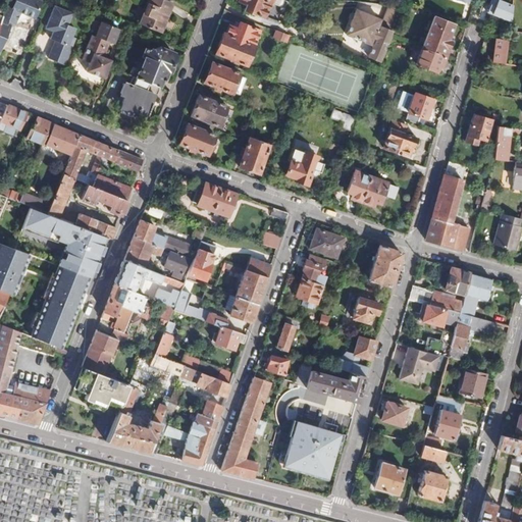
[(0,51),(1,52),(10,30),(9,27),(15,23),(20,11),(35,17),(42,0),(40,0),(10,0),(6,13),(3,20),(0,27),(0,51)]
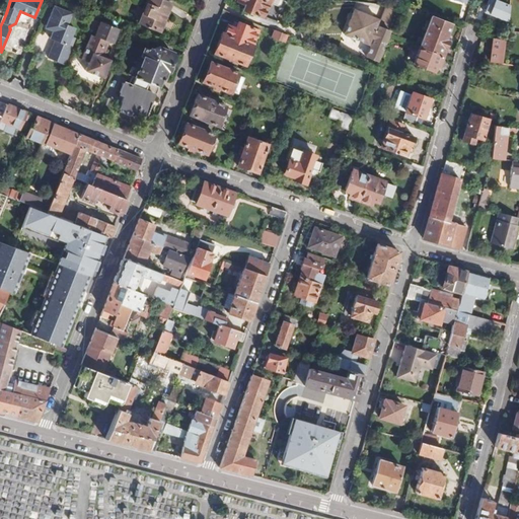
[(171,5),(158,0),(149,0),(140,25),(160,33),(171,5)]
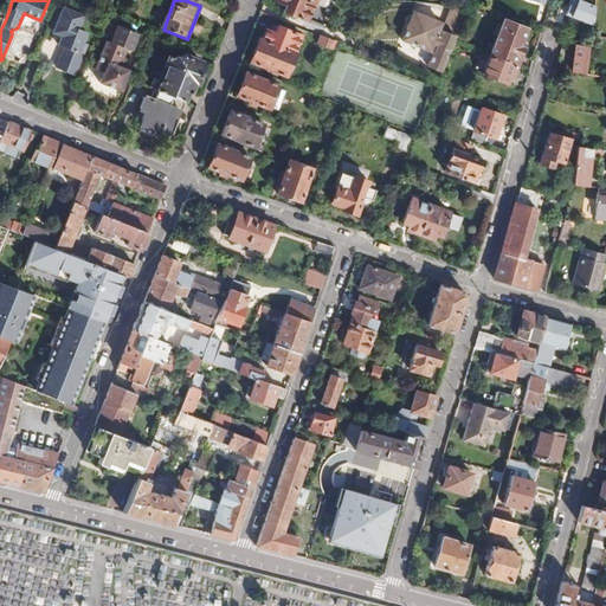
[(277,0),(277,4),(288,8),(285,14),(307,23),(315,6),(324,10),(328,0),(277,0)]
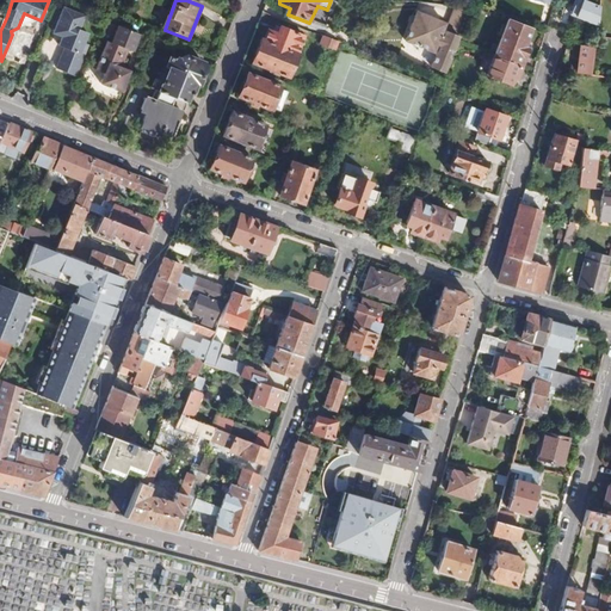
[(600,6),(585,0),(576,0),(571,16),(597,28),(600,6)]
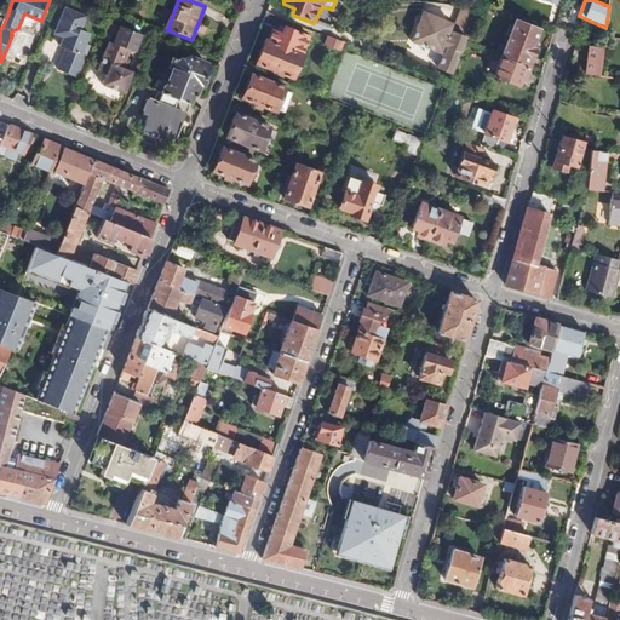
[(453,19),(420,7),(408,39),(441,52),(436,65),(452,72),(466,35),(449,29),(453,19)]
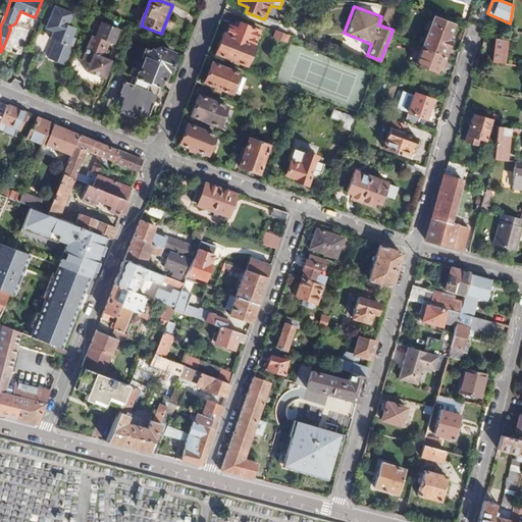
[(69,15),(51,8),(43,30),(50,33),(47,40),(52,42),(44,59),(61,66),(71,40),(68,39),(71,31),(64,28),(69,15)]
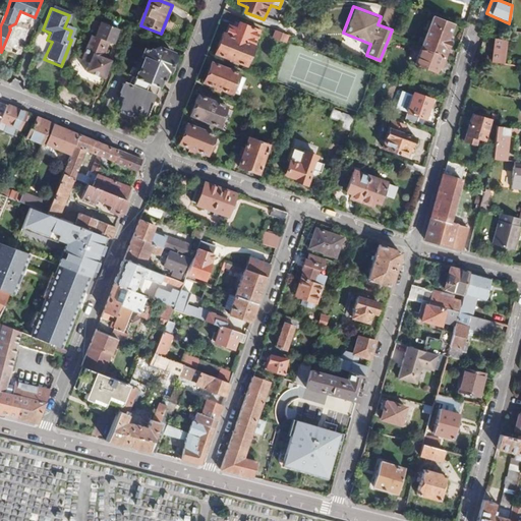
[(423,50),(443,57),(450,42),(446,41),(452,25),(432,17),(420,49),(423,50)]
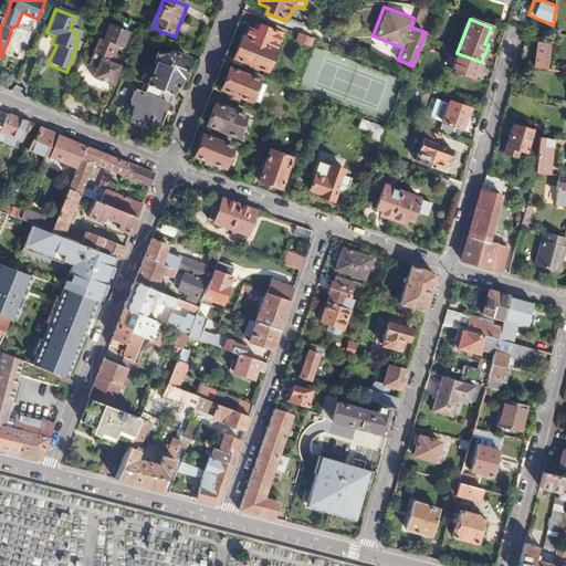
[(282,35),(261,27),(259,33),(249,29),(245,39),(242,38),(233,59),(266,72),(282,35)]
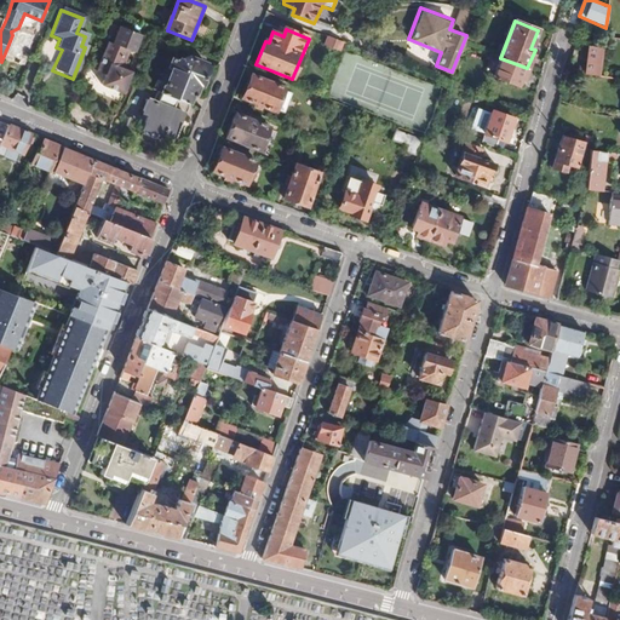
[(604,38),(579,33),(575,44),(592,46),(595,47),(603,49),(604,38)]
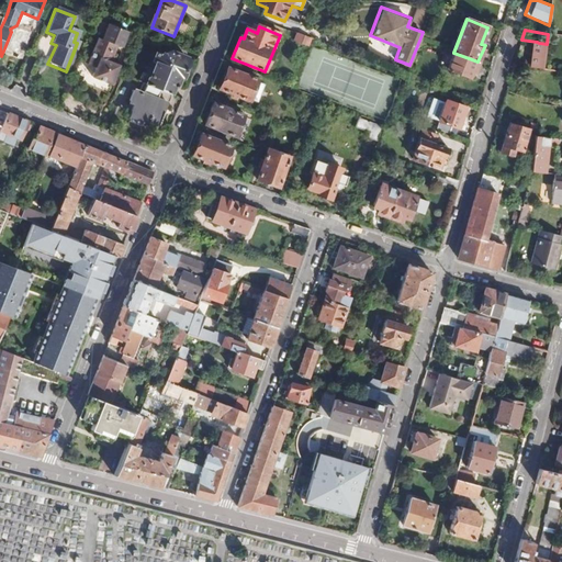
[(298,34),(294,43),(307,48),(311,40),(298,34)]
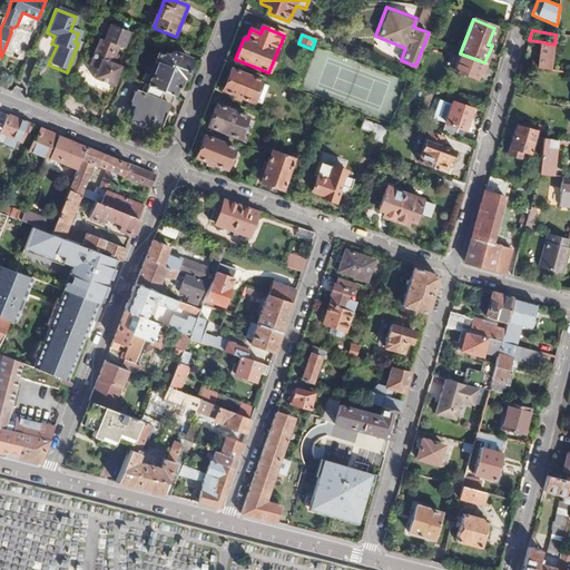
[(118,47),(100,40),(96,51),(89,68),(97,70),(92,79),(112,87),(120,68),(111,64),(118,47)]
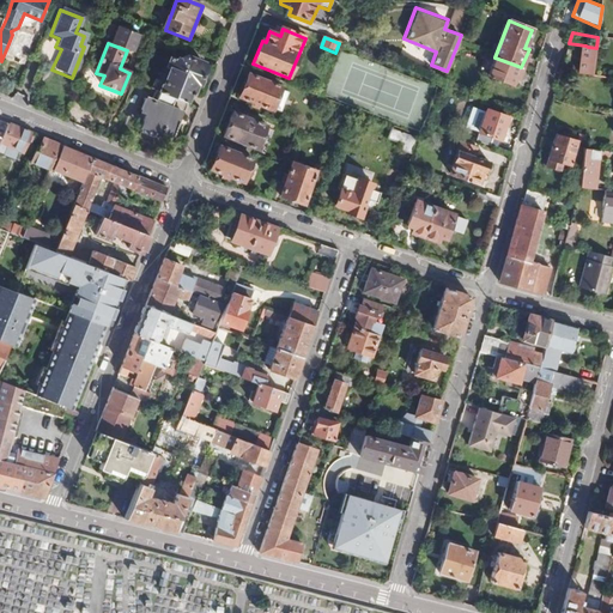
[(580,72),(594,74),(596,53),(596,48),(588,47),(584,62),(582,62),(580,72)]
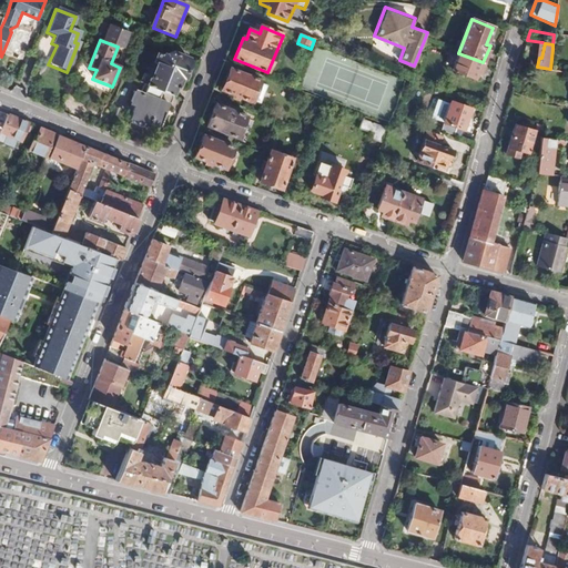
[(175,97),(176,98),(182,82),(184,83),(192,64),(191,61),(173,53),(170,54),(169,58),(165,56),(164,57),(159,54),(154,63),(158,64),(149,87),(153,89),(175,97)]
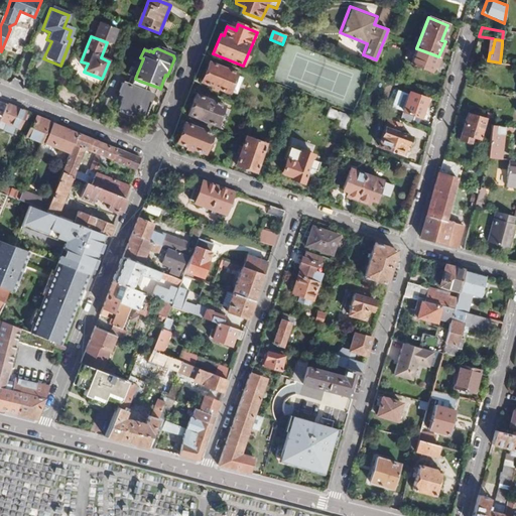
[(434,68),(438,56),(419,49),(416,48),(415,48),(409,63),(429,72),(431,67),(434,68)]
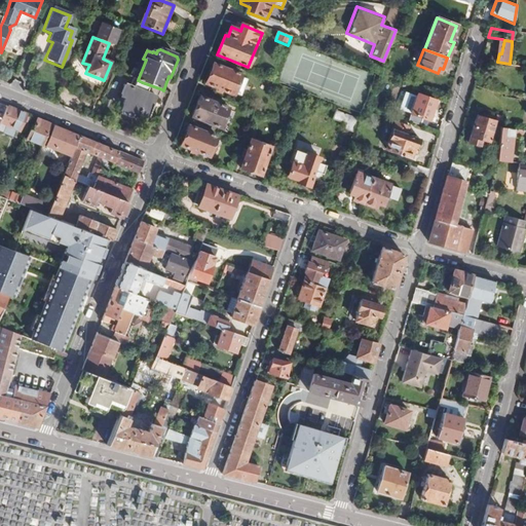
[(241,76),(213,65),(205,84),(232,96),(241,76)]
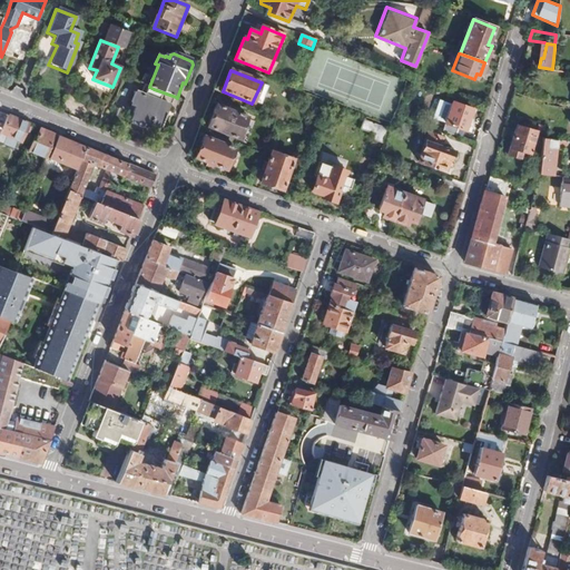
[(149,87),(146,86),(141,95),(136,94),(133,100),(138,104),(133,116),(161,128),(168,116),(166,115),(169,108),(170,109),(176,97),(154,89),(149,87)]
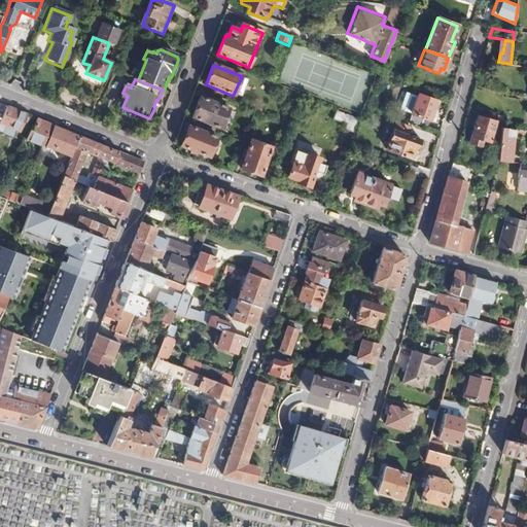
[(412,114),(410,123),(420,126),(422,118),(429,120),(435,101),(417,95),(411,114),(412,114)]
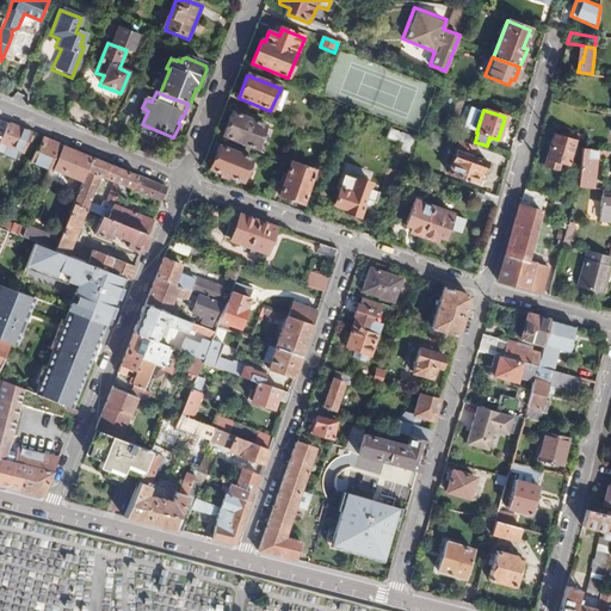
[(265,125),(233,112),(223,135),(255,148),(265,125)]
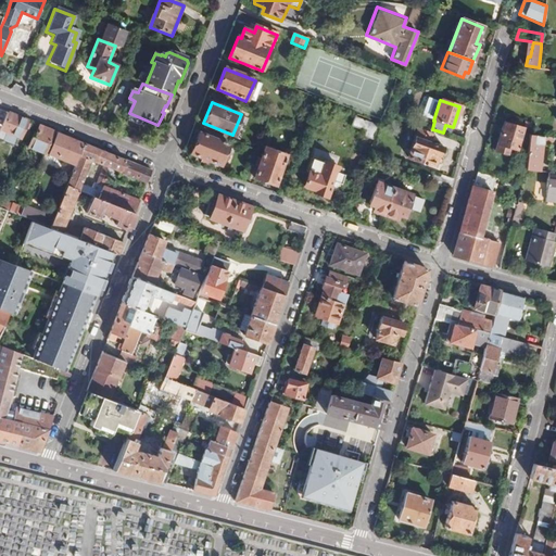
[(28,121),(10,113),(0,135),(0,138),(14,143),(17,137),(22,139),(25,129),(28,130),(29,126),(27,124),(28,121)]
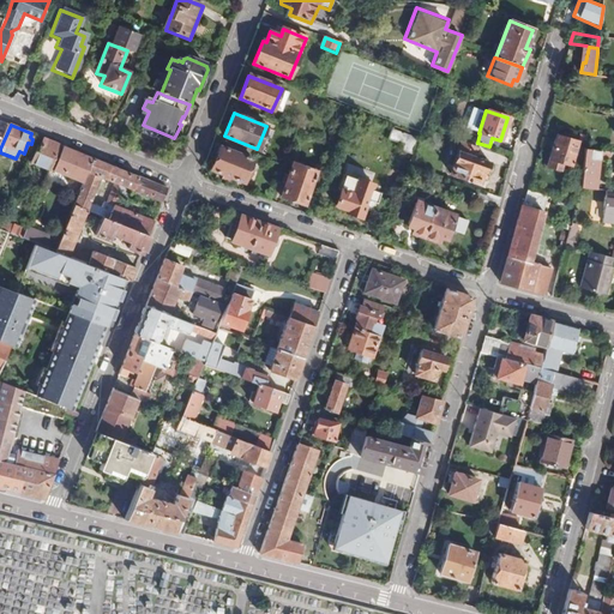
[(416,137),(392,127),(389,137),(405,144),(402,151),(409,155),(416,137)]
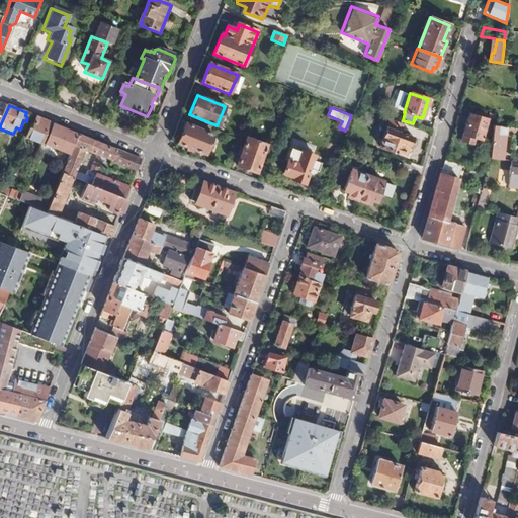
[(487,119),(468,114),(462,135),(464,136),(462,141),(473,145),(475,138),(481,140),(487,119)]
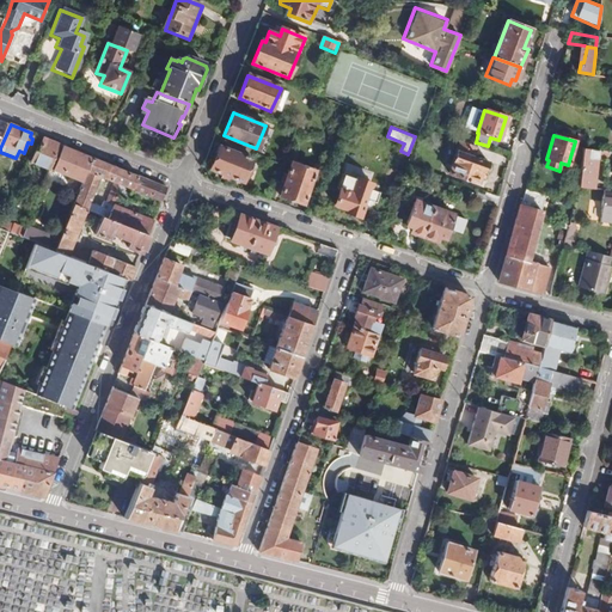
[(60,145),(44,139),(38,153),(36,151),(31,163),(50,170),(60,145)]
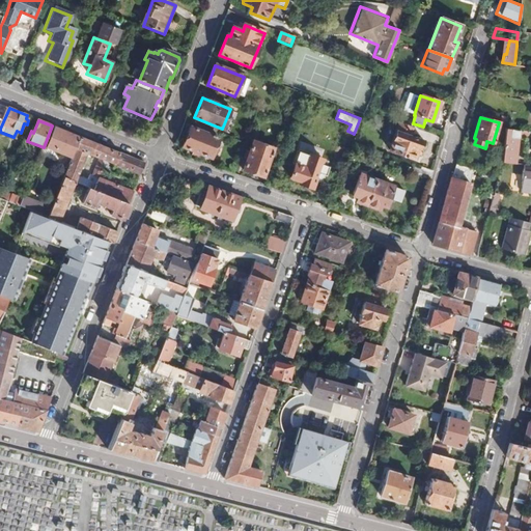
[(413,128),(398,123),(390,150),(415,159),(418,149),(421,150),(422,148),(423,149),(425,148),(426,144),(425,143),(424,142),(424,140),(411,136),(413,128)]
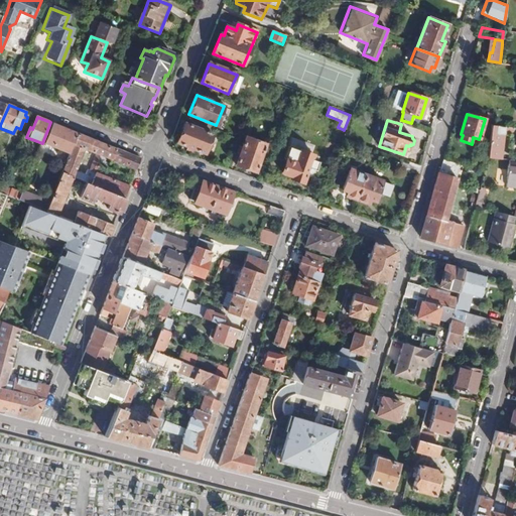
[(79,134),(54,124),(45,144),(70,154),(79,134)]
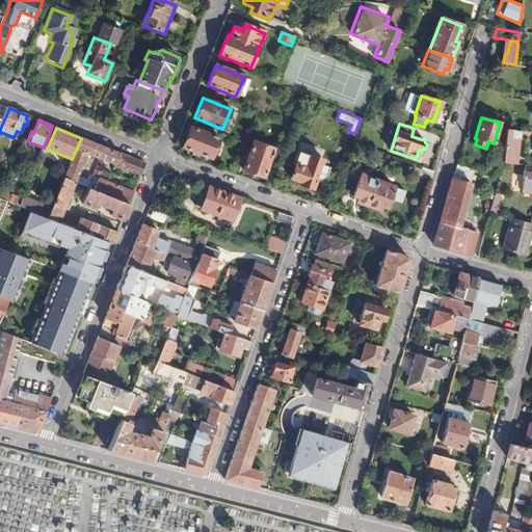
[(218,140),(190,129),(182,150),(210,160),(218,140)]
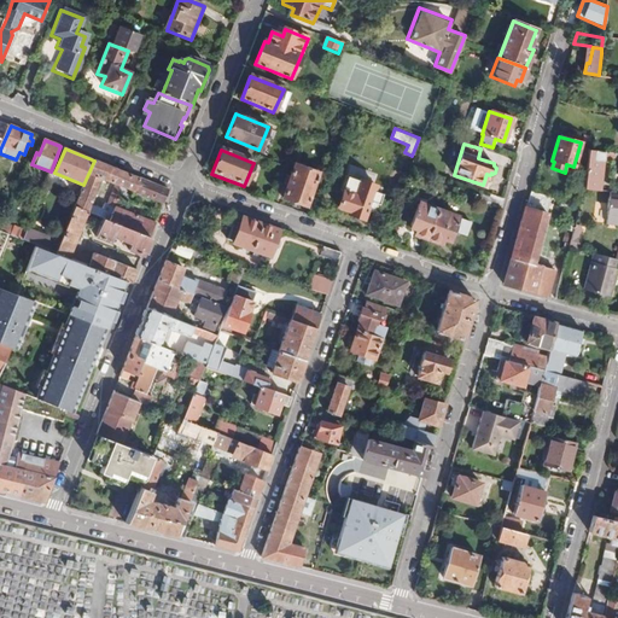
[(617,153),(588,151),(584,181),(583,190),(598,191),(601,162),(616,163),(617,153)]
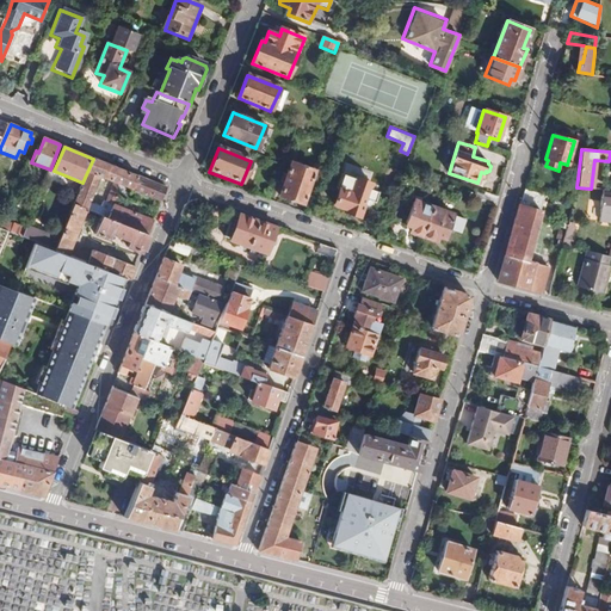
[(93,159),(82,183),(74,204),(86,210),(97,214),(103,216),(148,235),(154,221),(113,205),(104,203),(102,208),(90,203),(100,178),(113,183),(106,201),(116,204),(123,187),(161,202),(167,189),(93,159)]
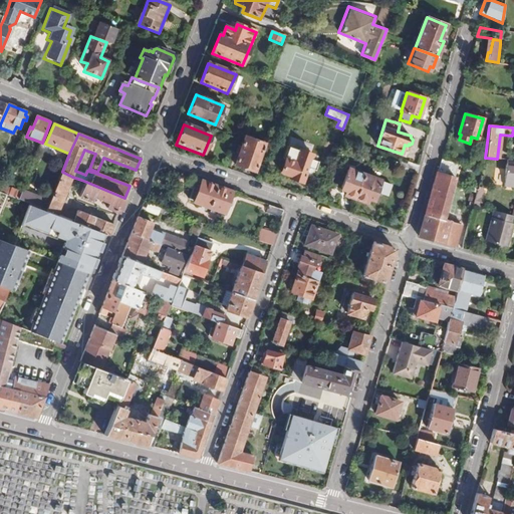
[(261,155),(263,149),(265,144),(245,137),(235,165),(255,172),(261,155)]
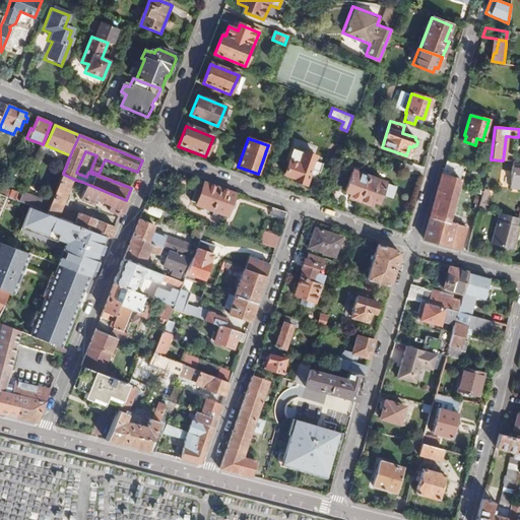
[(303,152),(290,148),(286,159),(287,164),(284,175),(294,178),(293,181),(306,185),(309,175),(310,176),(311,177),(316,174),(315,172),(316,171),(318,172),(322,165),(314,160),(316,156),(303,151),(303,152)]
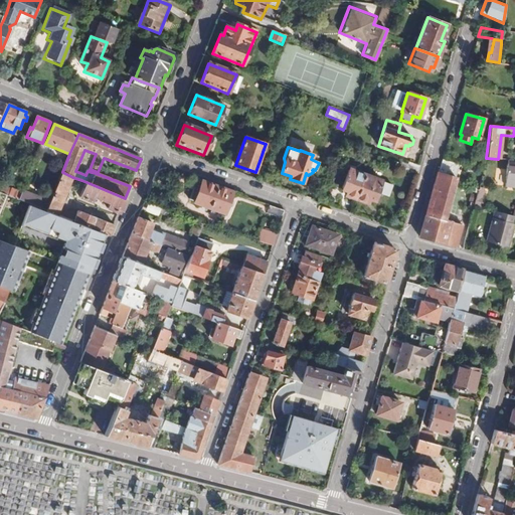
[(440,173),(439,173),(438,172),(419,237),(457,247),(463,225),(454,222),(454,220),(452,218),(451,221),(442,219),(444,212),(447,212),(459,164),(445,160),(440,173)]
